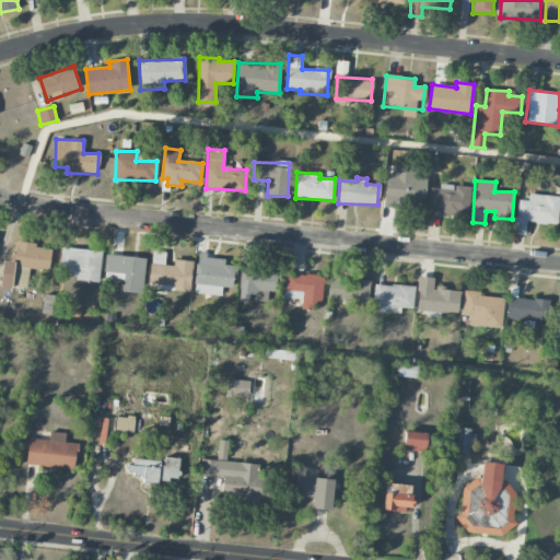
[(424,186),(386,182),(384,202),(422,206),(424,186)]
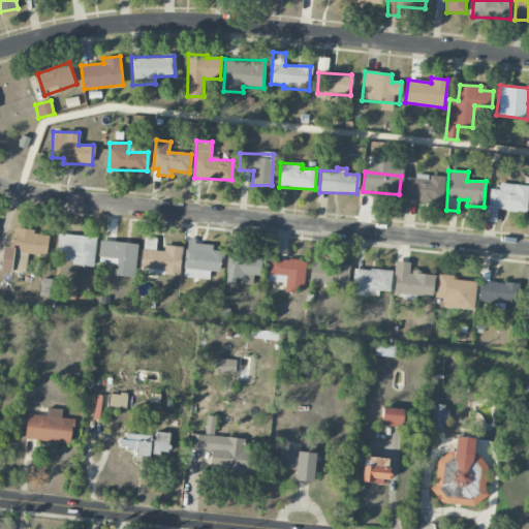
[(404,200),(442,203),(443,177),(429,176),(429,175),(414,174),(414,179),(405,178),(404,200)]
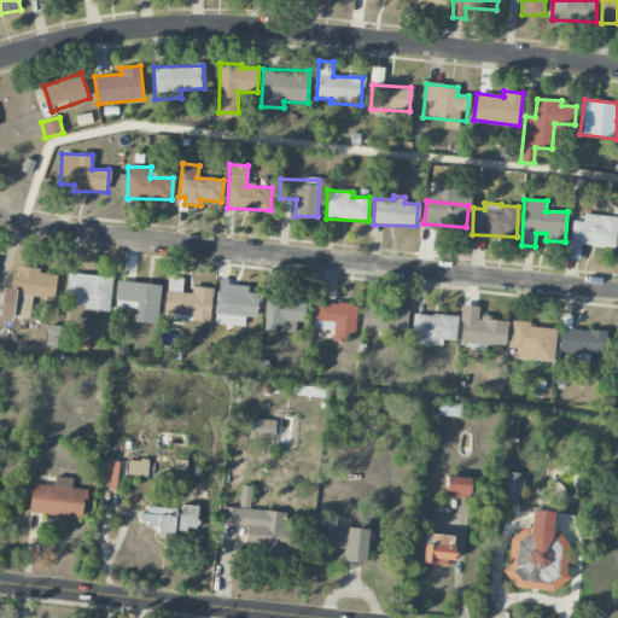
[(616,248),(617,216),(583,215),(583,222),(570,221),(569,258),(579,258),(581,245),(616,248)]
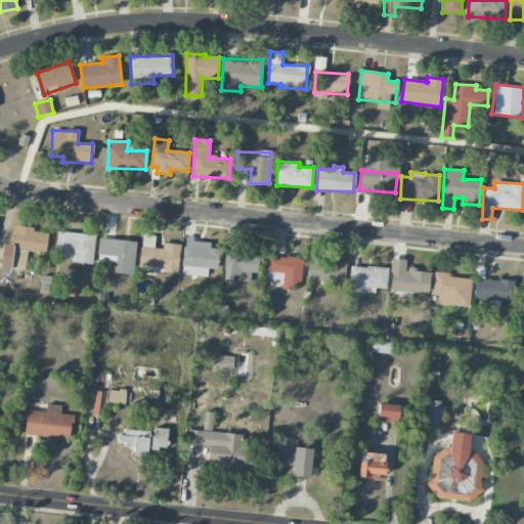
[(10,268),(25,269),(27,252),(46,254),(48,232),(34,231),(35,227),(14,226),(10,268)]
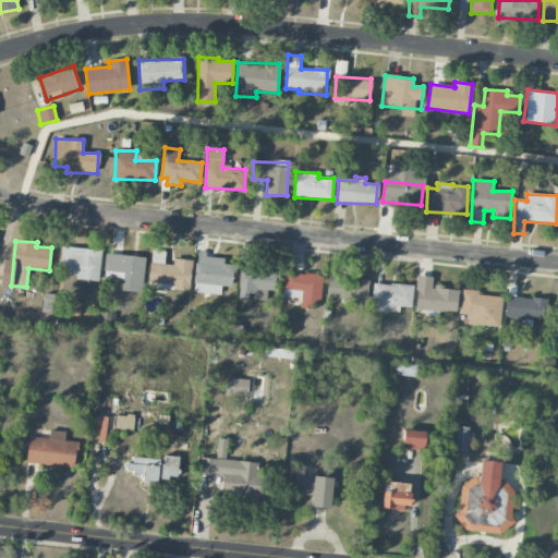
[(101,251),(61,246),(59,266),(69,267),(68,277),(98,280),(101,251)]
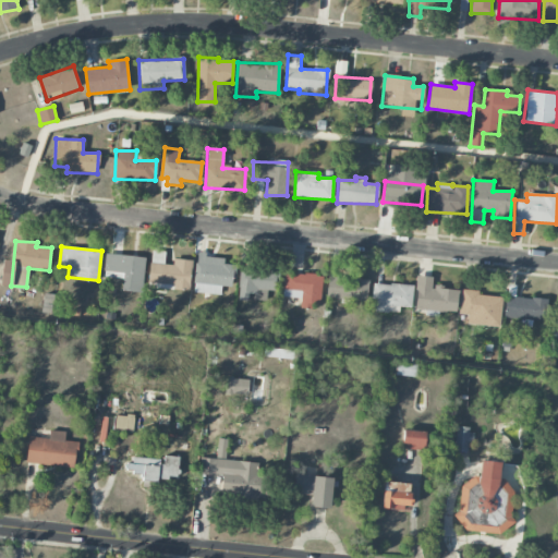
[(121,291),(142,292),(145,257),(106,254),(104,275),(122,276),(121,291)]
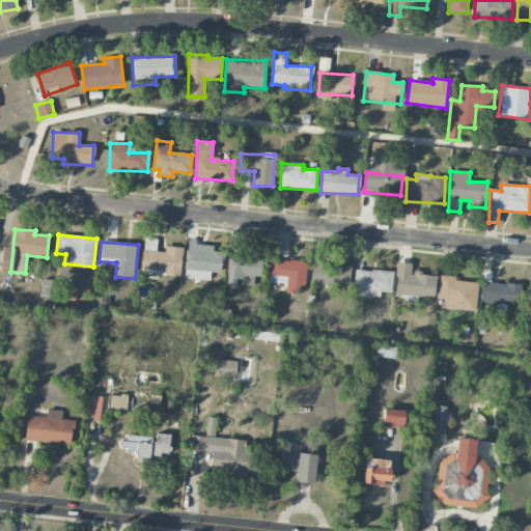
[(220,273),(222,252),(213,251),(214,245),(188,243),(185,278),(211,280),(212,273),(220,273)]
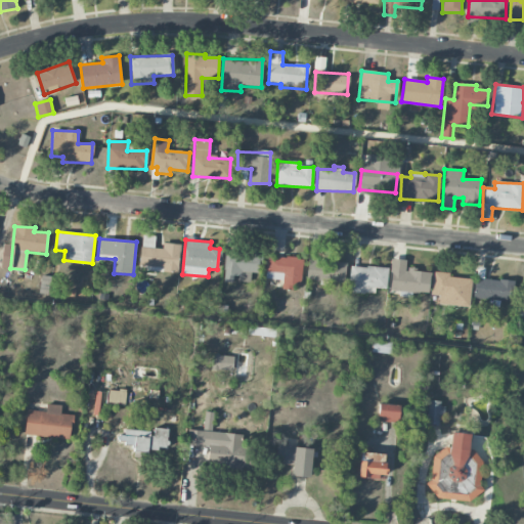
[(178,272),(180,245),(163,244),(162,249),(140,248),(139,266),(148,266),(148,271),(178,272)]
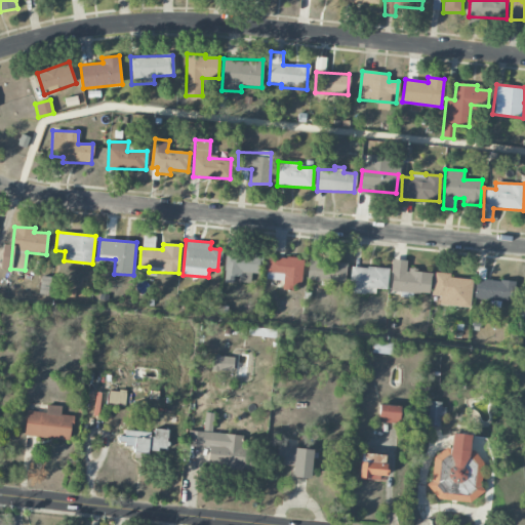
[(260,274),(261,253),(226,252),(225,282),(234,283),(234,273),(260,274)]
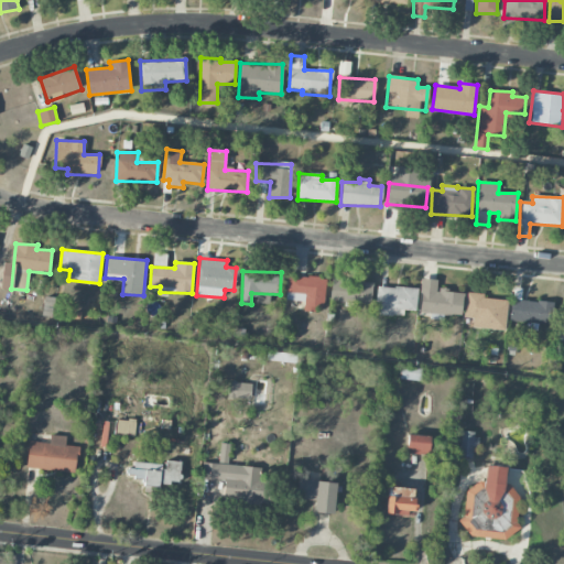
[(325,278),(288,275),(286,301),(304,301),(304,310),(324,311),(325,278)]
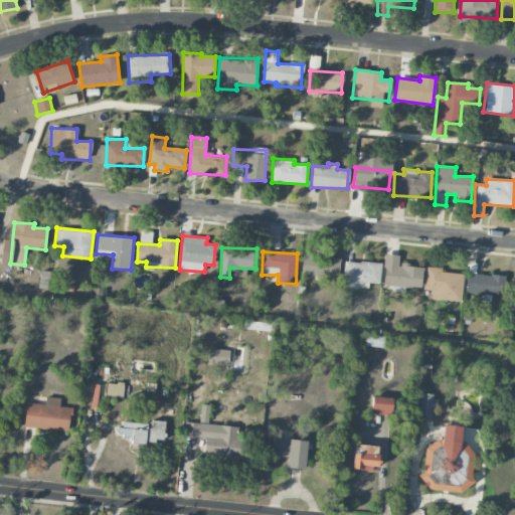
[(398,255),(385,254),(383,286),(420,288),(422,267),(398,265),(398,255)]
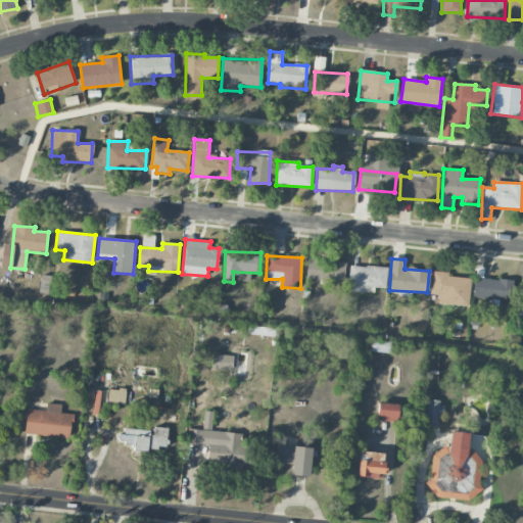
[(344,282),(344,262),(307,259),(306,281),(344,282)]
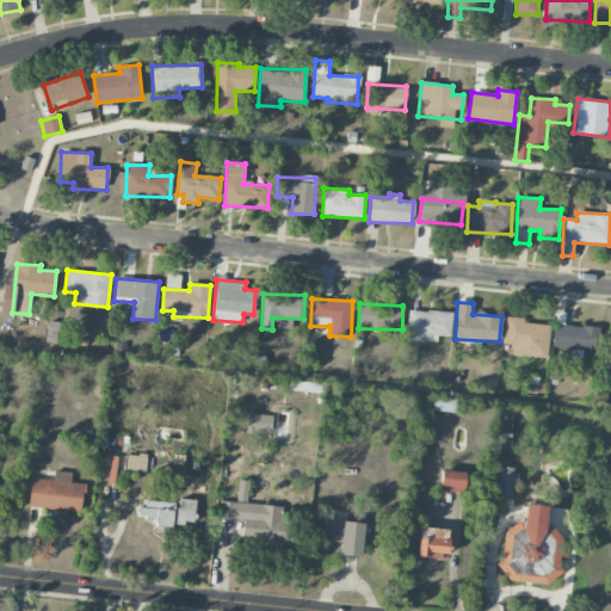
[(406,340),(437,344),(438,335),(450,337),(452,314),(409,309),(406,340)]
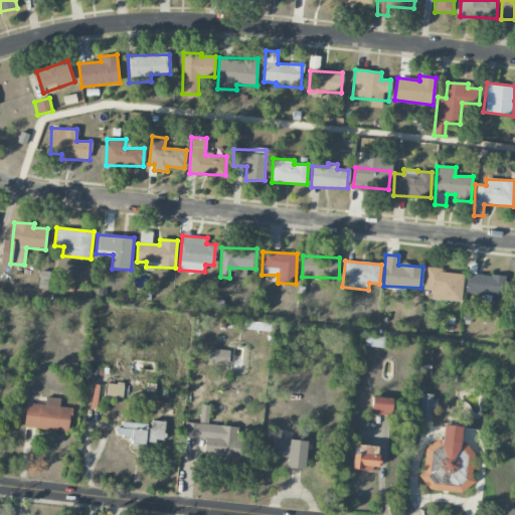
[(423,290),(432,291),(432,300),(461,302),(462,274),(441,273),(441,268),(424,268),(423,290)]
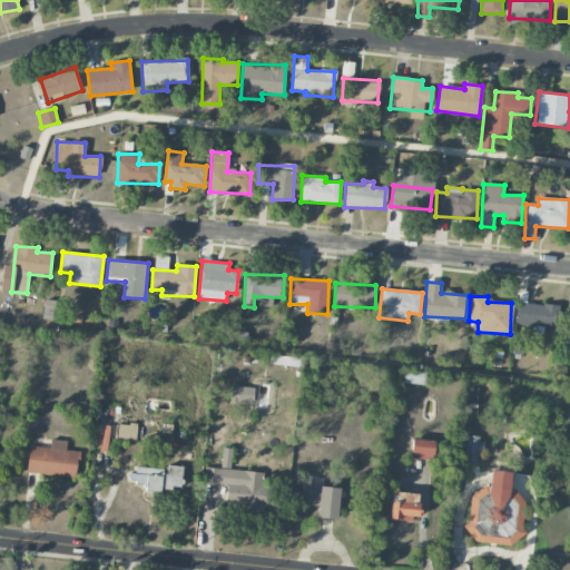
[(514,324),(557,327),(558,306),(517,302),(514,324)]
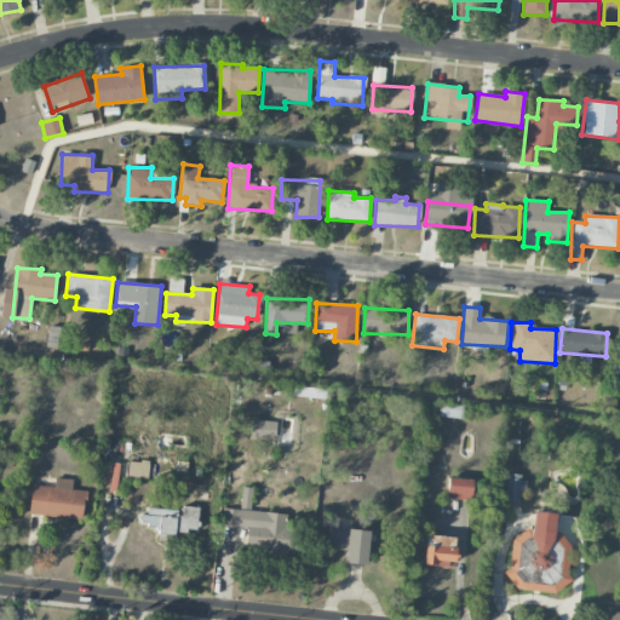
[(276,420),(251,419),(251,437),(276,438),(276,420)]
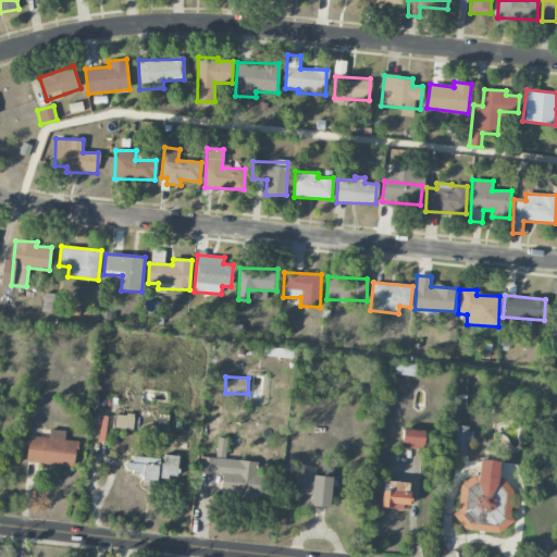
[(114,415),(113,429),(132,430),(133,416),(114,415)]
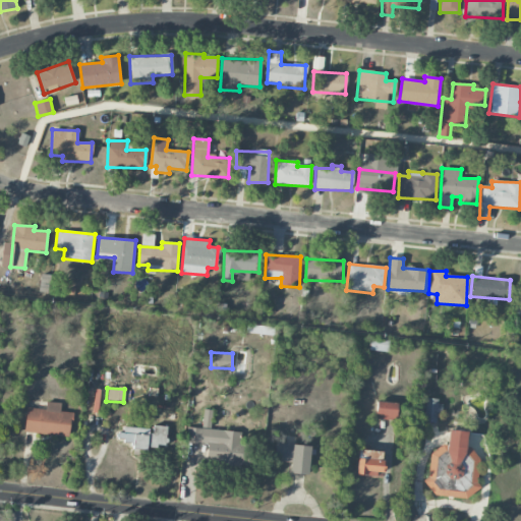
[(23,432),(70,437),(72,413),(60,412),(61,403),(46,402),(46,409),(26,407),(23,432)]
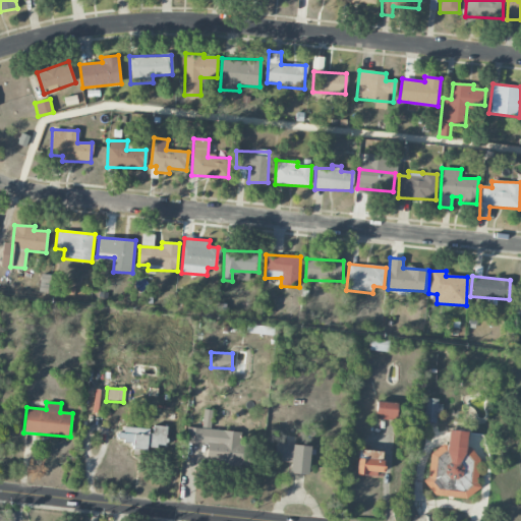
[(396,419),(397,403),(375,402),(375,419),(396,419)]
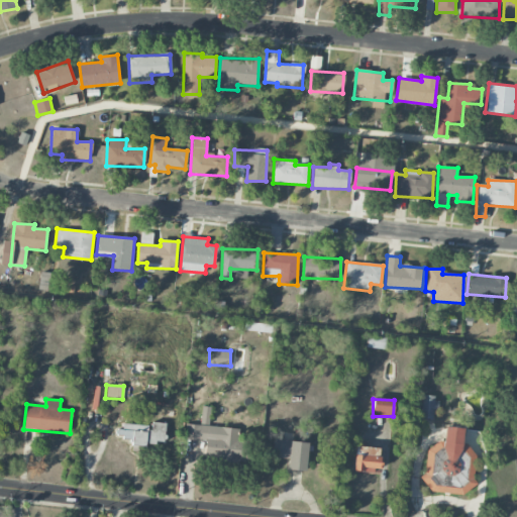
[(209,426),(210,407),(202,406),(200,425),(186,424),(185,439),(206,441),(205,457),(240,460),(241,441),(237,441),(237,428),(209,426)]
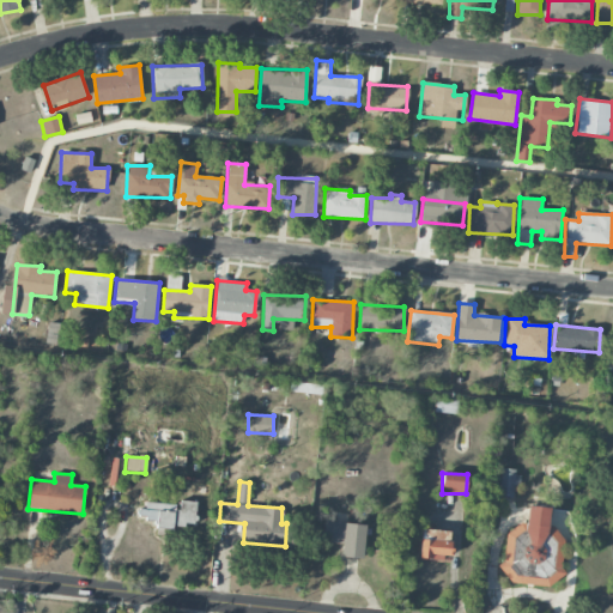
[(146,503),(145,516),(157,516),(156,527),(194,529),(195,502),(178,501),(177,504),(146,503)]
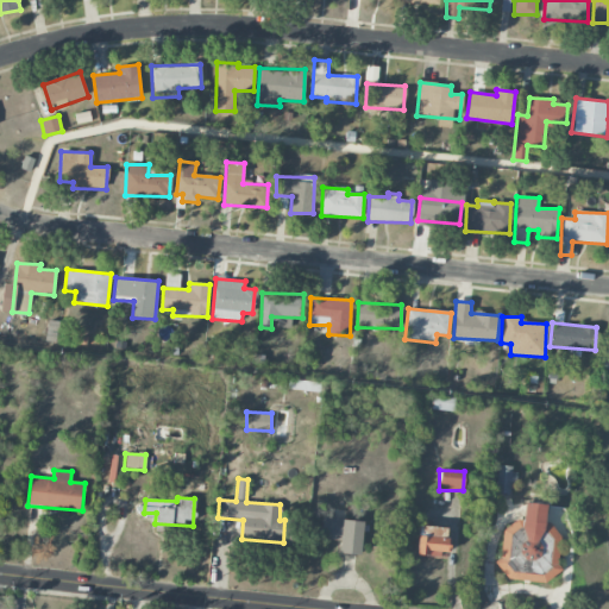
[(546,504),(523,502),(522,525),(503,523),(498,577),(556,583),(560,525),(545,522),(546,504)]
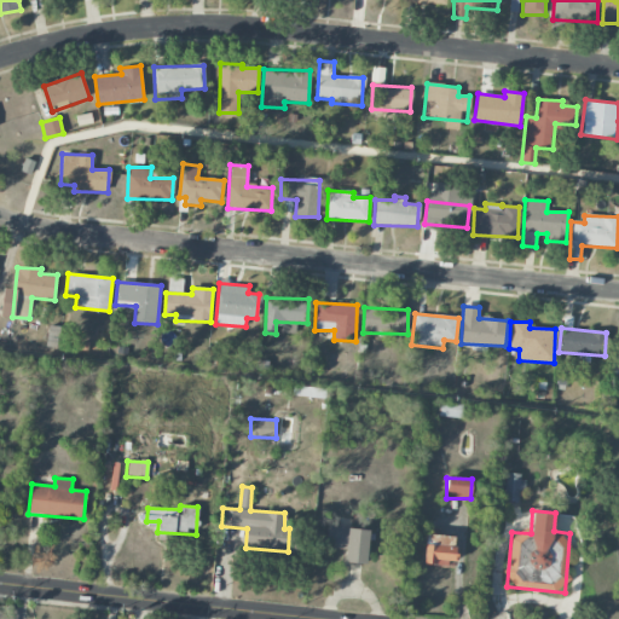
[(345,562),(365,565),(369,531),(327,525),(323,547),(346,550),(345,562)]
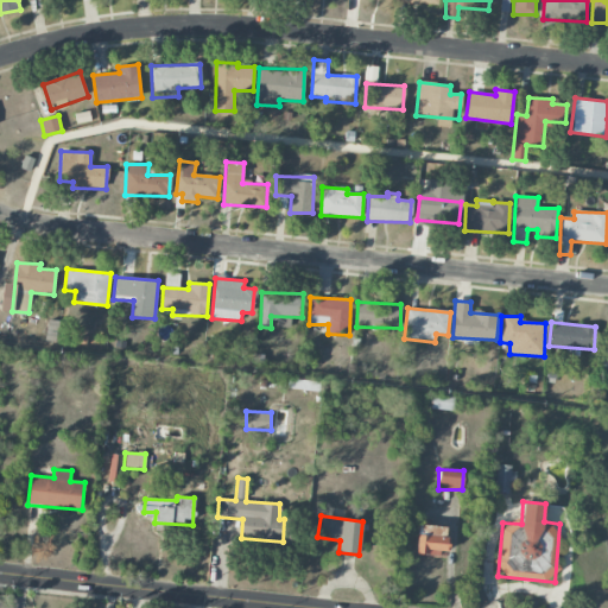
[(417,556),(447,557),(448,527),(418,525),(417,556)]
